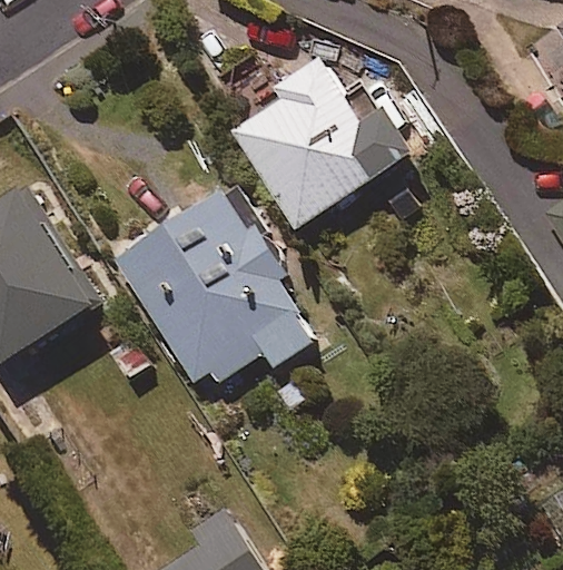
[(562,17),(524,41),(562,102),(562,17)]
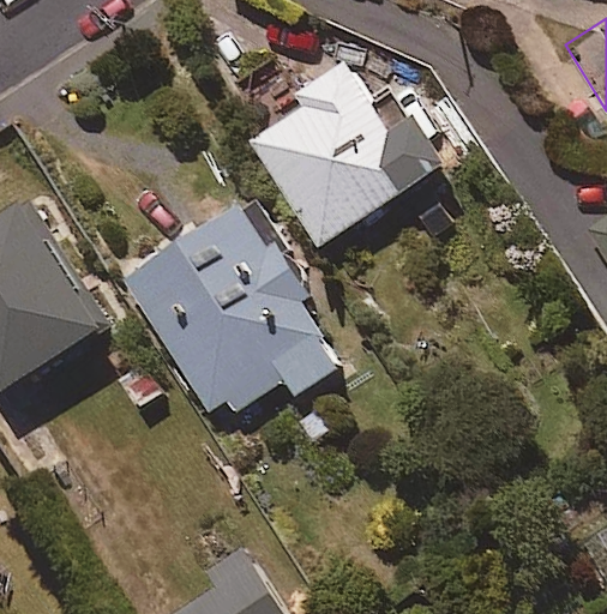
[(390,130),(348,61),(293,96),(300,108),(250,139),(316,246),(449,163),(418,113),(390,130)]
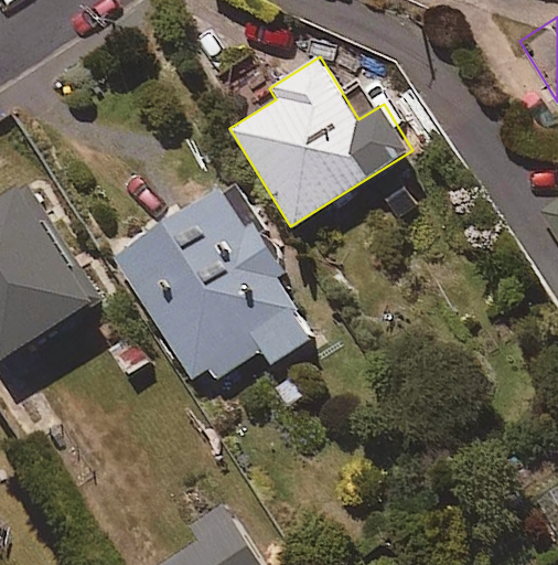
[(95,300),(22,187),(0,200),(0,358),(1,360),(95,300)]
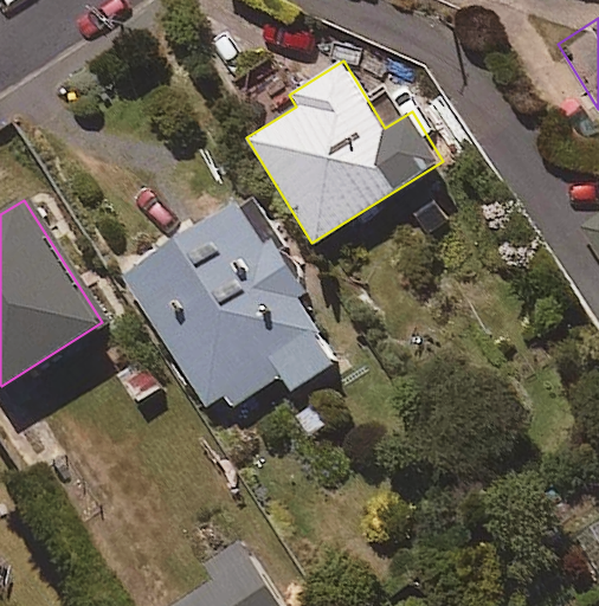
[(261,240),(234,200),(120,274),(212,418),(278,375),(289,391),(346,354),(269,236),(261,240)]
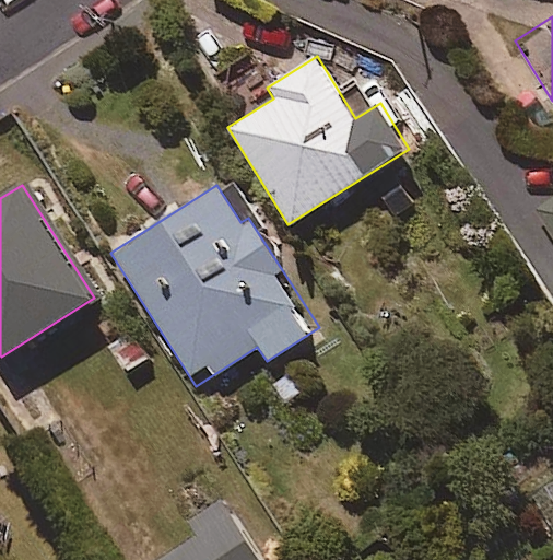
[(153,358),(125,318),(96,339),(124,378),(153,358)]
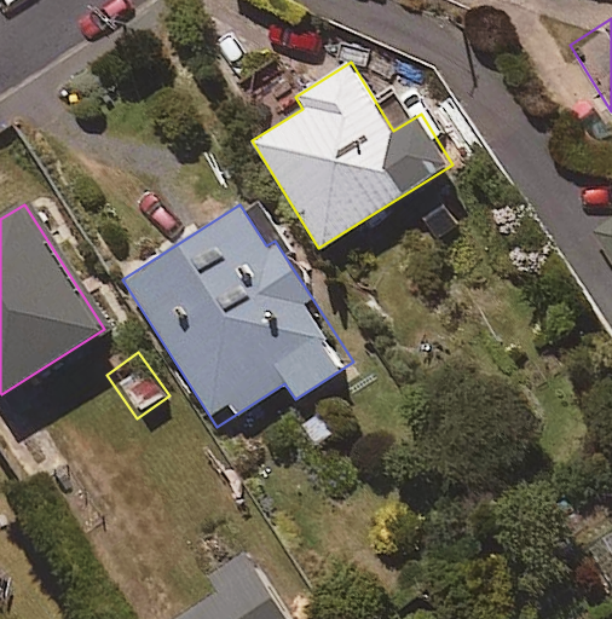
[(611,590),(611,589),(611,527),(581,555),(611,590)]
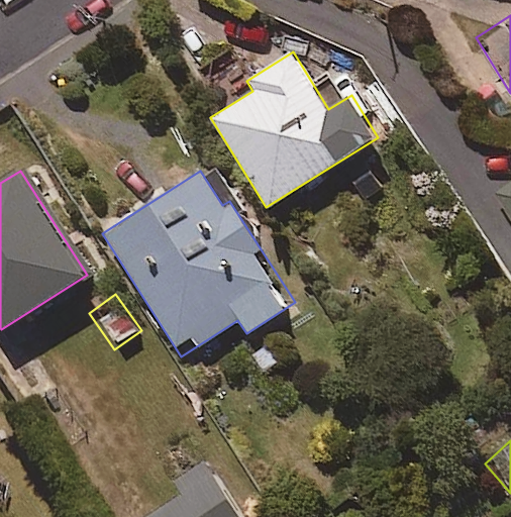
[(238,516),(210,475),(145,516),(238,516)]
